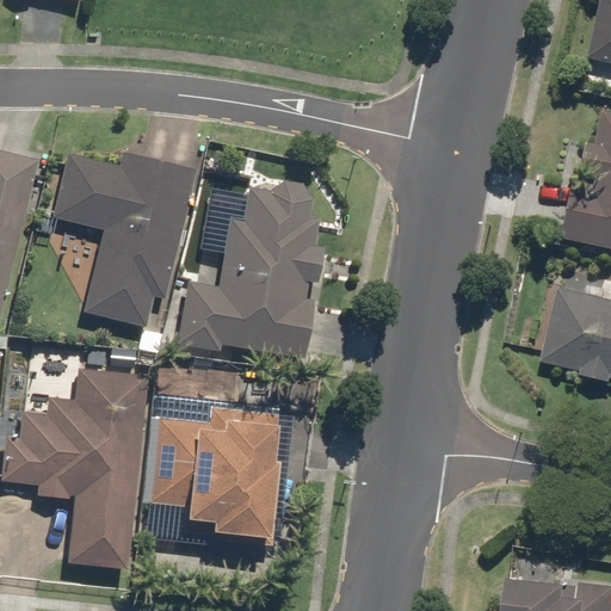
[(610,0),(594,0),(581,63),(610,69),(610,0)]
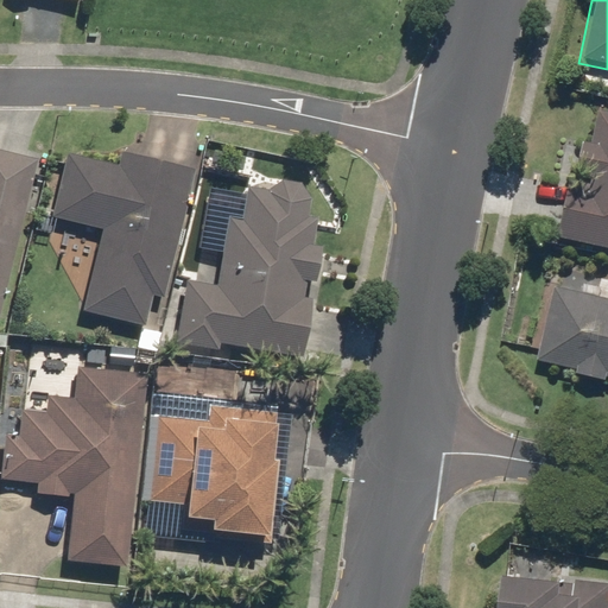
[(571,145),(549,242),(607,254),(607,116),(594,114),(587,149),(571,145)]
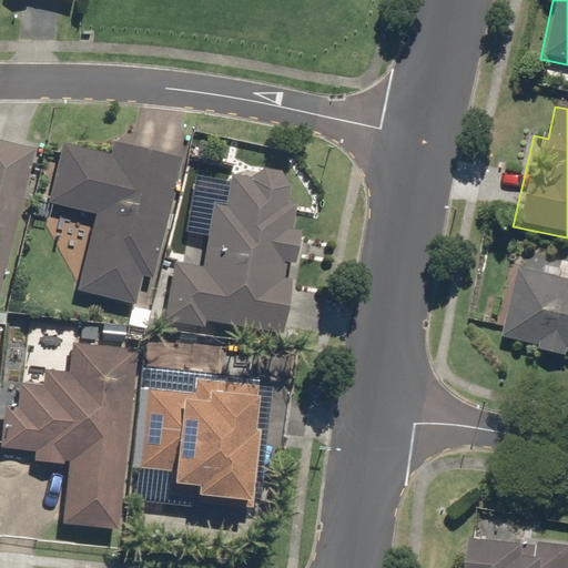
[(0,298),(1,300),(38,148),(0,138),(0,298)]
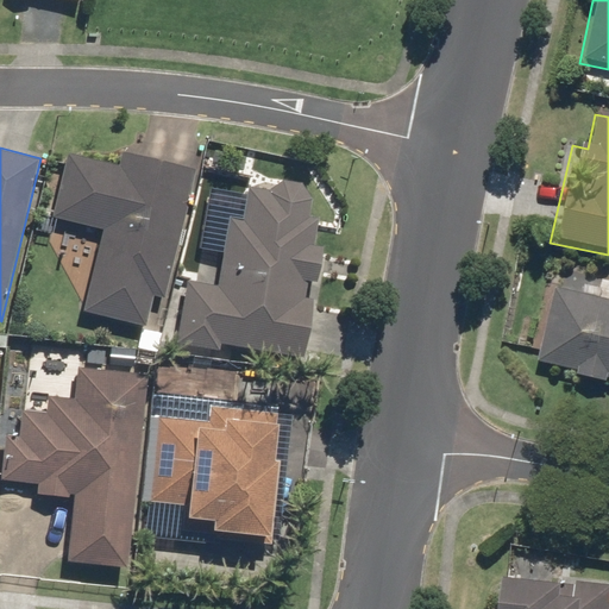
[(168,300),(199,168),(123,151),(120,164),(69,152),(54,218),(104,230),(85,313),(150,328),(157,297),(168,300)]
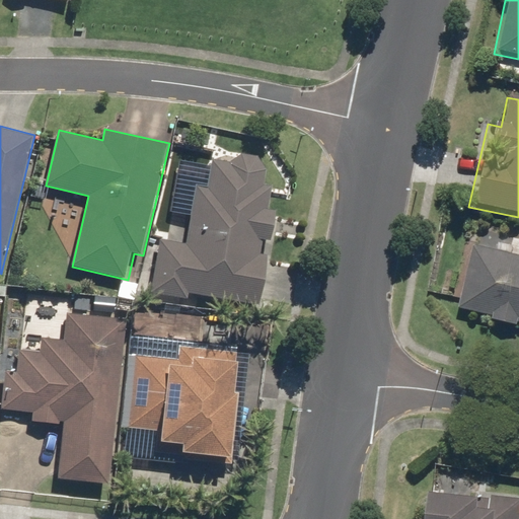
[(161,237),(152,293),(189,299),(190,292),(261,305),(270,254),(264,253),(266,239),(273,240),(278,210),(270,208),(274,186),(266,184),(269,170),(261,156),(243,153),(230,162),(213,159),(208,184),(198,183),(187,242),(161,237)]
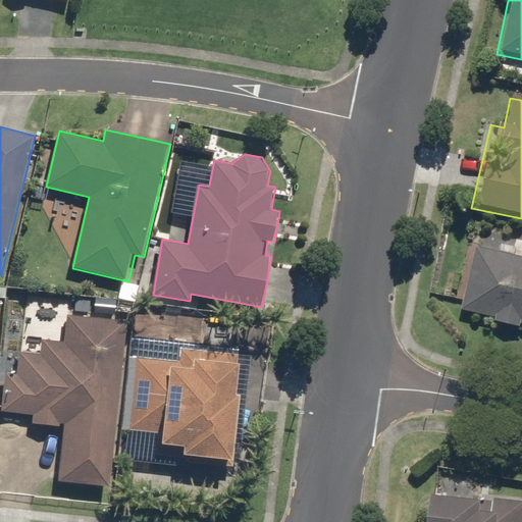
[(521,258),(473,248),(458,314),(521,328),(521,258)]
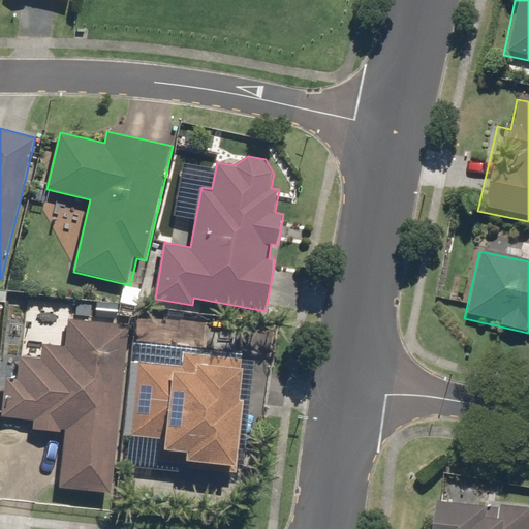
[(115,493),(131,324),(69,318),(66,346),(23,341),(19,378),(5,377),(1,416),(35,419),(34,430),(66,433),(60,488),(115,493)]
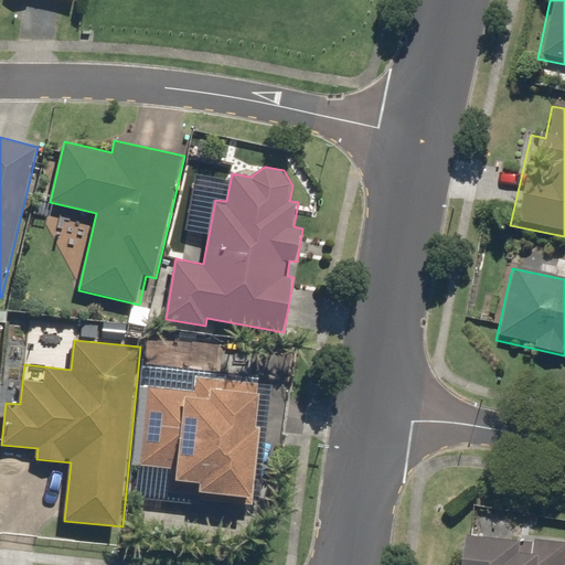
[(169,498),(255,505),(266,382),(146,371),(137,465),(172,468),(169,498)]
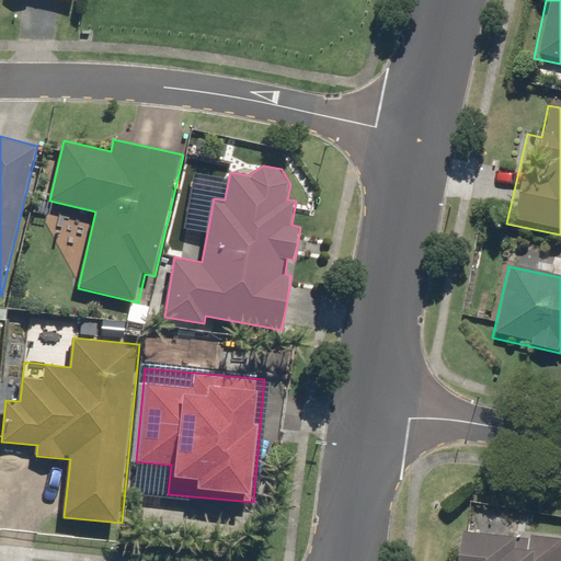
[(560,560),(560,535),(471,528),(468,560),(560,560)]
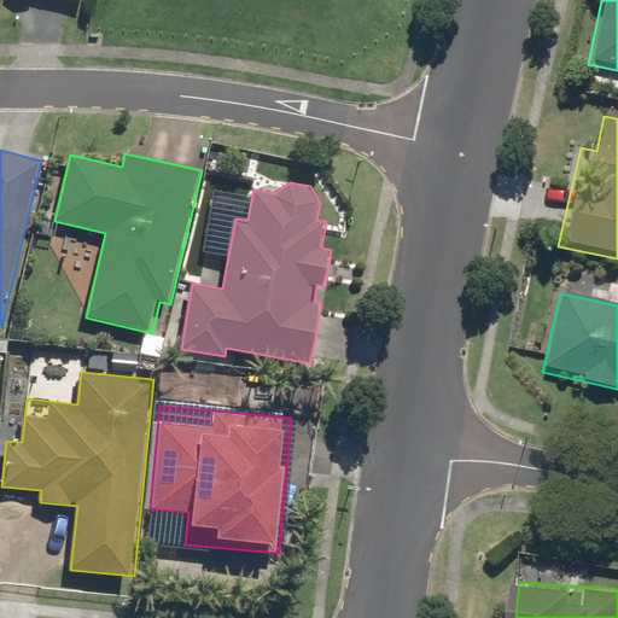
All buildings are outlined.
